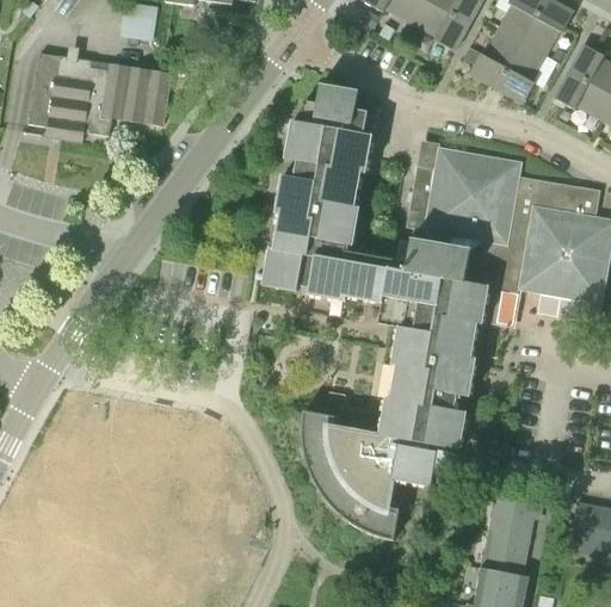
[(127,0),(124,33),(156,36),(160,1),(143,0),(127,0)]
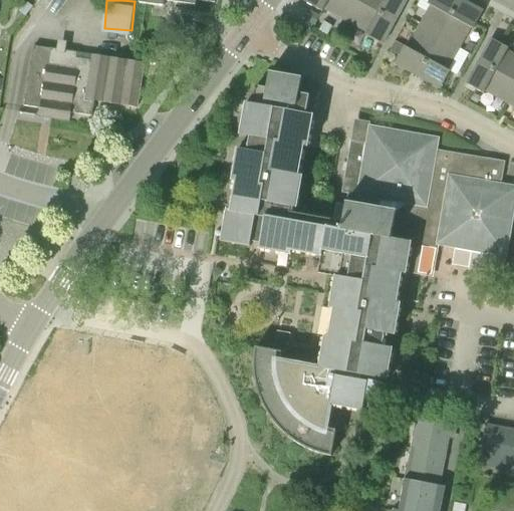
[(344,18),(355,0),(307,0),(322,9),(324,6),(344,18)]
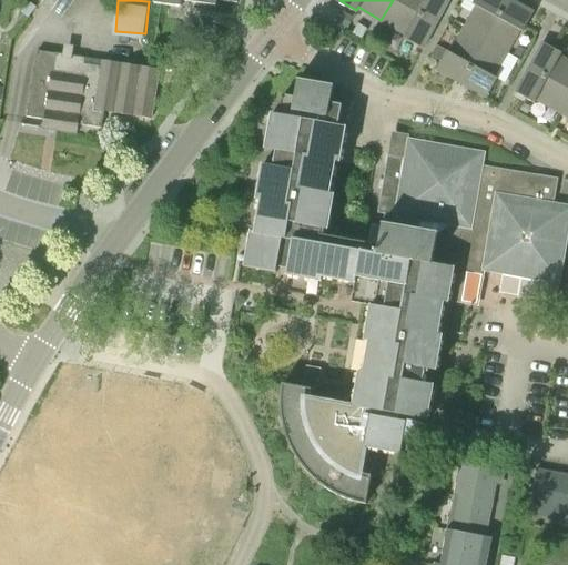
[(422,46),(436,21),(398,0),(393,0),(381,20),(404,32),(403,36),(422,46)]
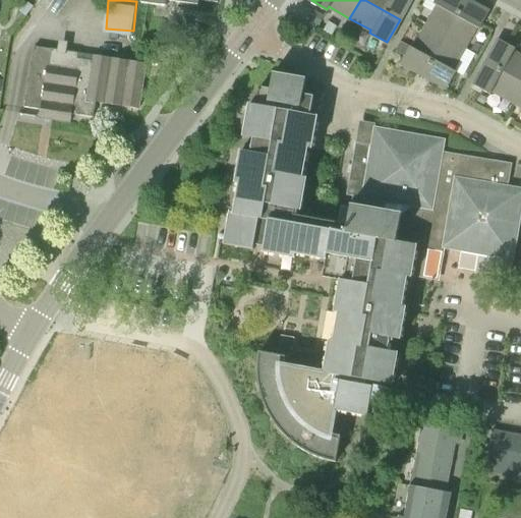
[(365,0),(400,19),(410,0),(365,0)]
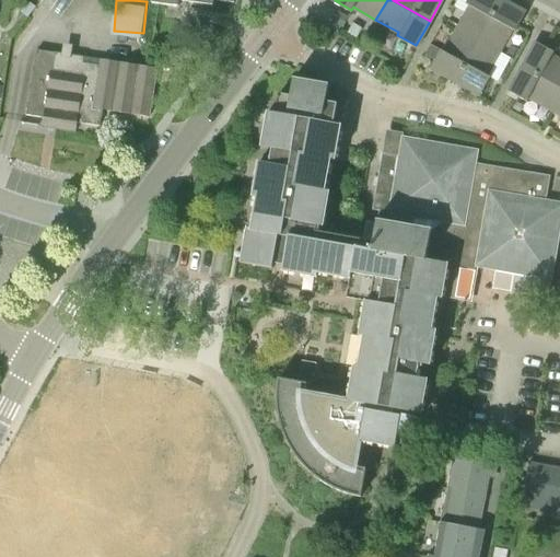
[(478,38),(498,0),(467,0),(466,2),(468,3),(456,26),(478,38)]
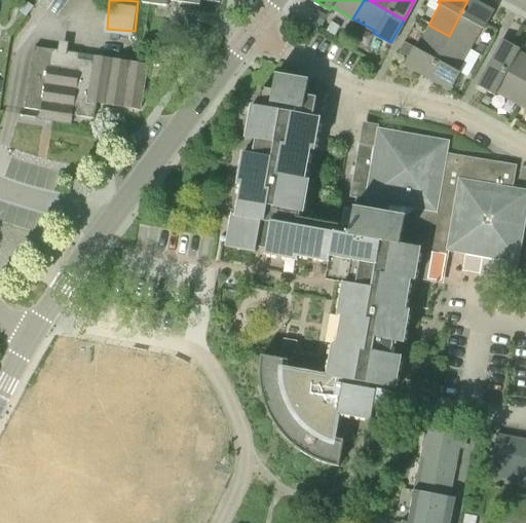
[(485,27),(494,8),(478,0),(467,0),(449,36),(470,47),(482,26),(485,27)]
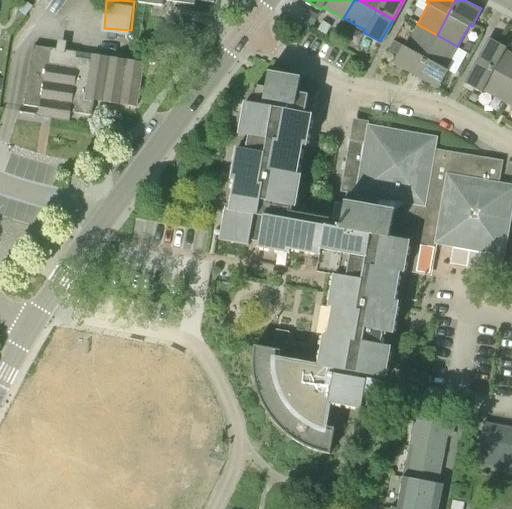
[(393,62),(416,74),(437,35),(417,24),(406,45),(403,44),(393,62)]
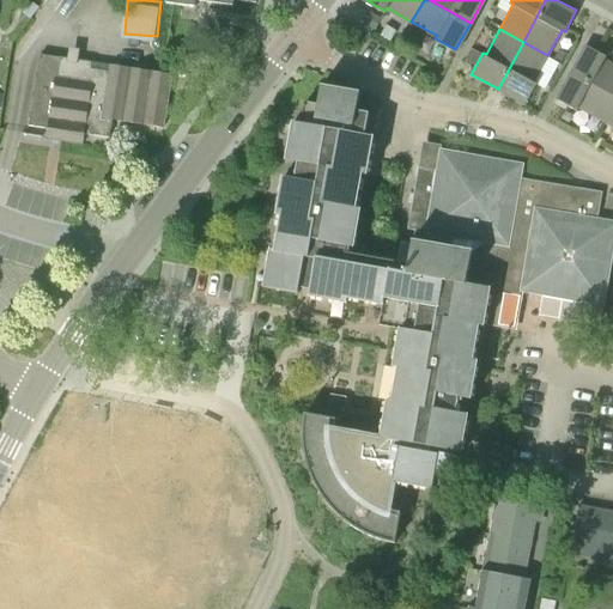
[(525,104),(536,81),(534,80),(547,55),(523,42),(498,89),(525,104)]
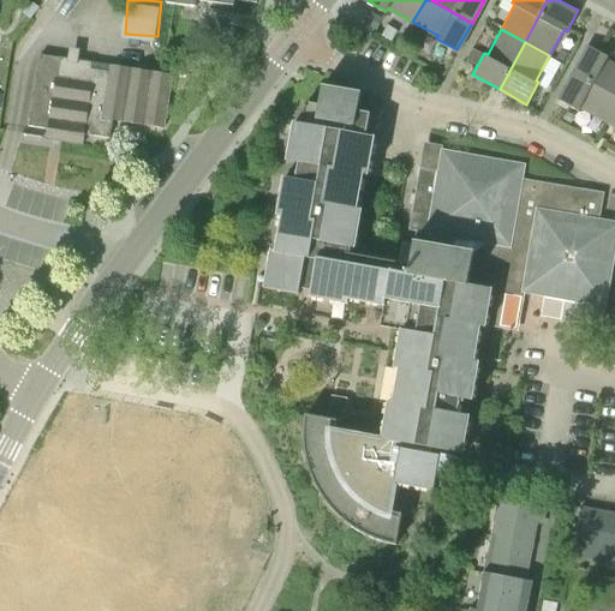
[(614,94),(614,61),(607,58),(608,54),(587,43),(572,71),(614,94)]
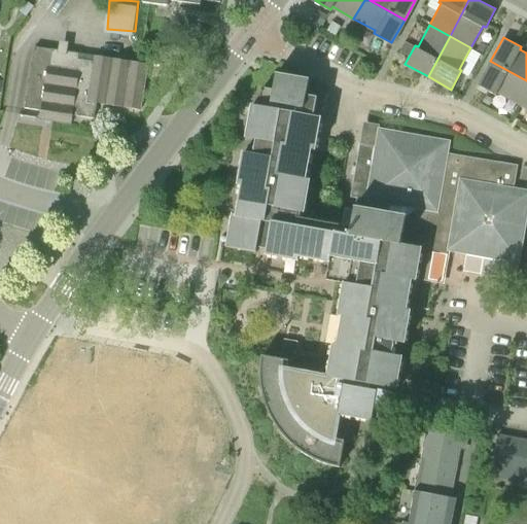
[(67,49),(68,40),(60,39),(58,47),(51,47),(32,44),(23,105),(40,108),(39,117),(70,121),(72,112),(94,116),(96,101),(94,59),(77,57),(78,51),(67,49)]
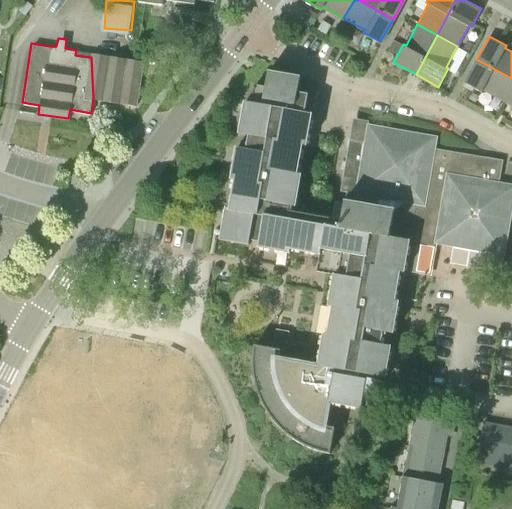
[(91,57),(93,98),(137,105),(144,60),(92,52),(91,57)]
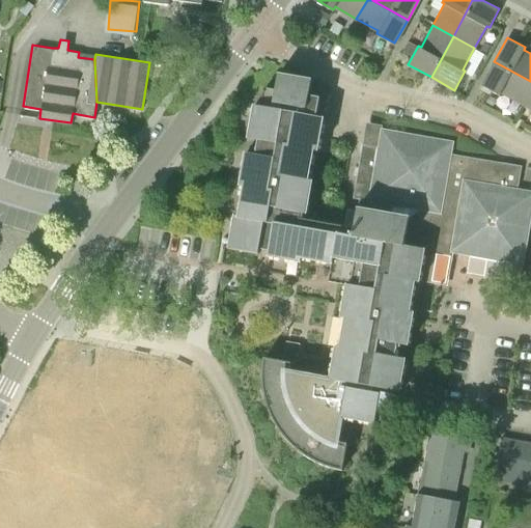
[(523,104),(530,88),(530,81),(494,61),(481,84),(500,94),(501,91),(523,104)]
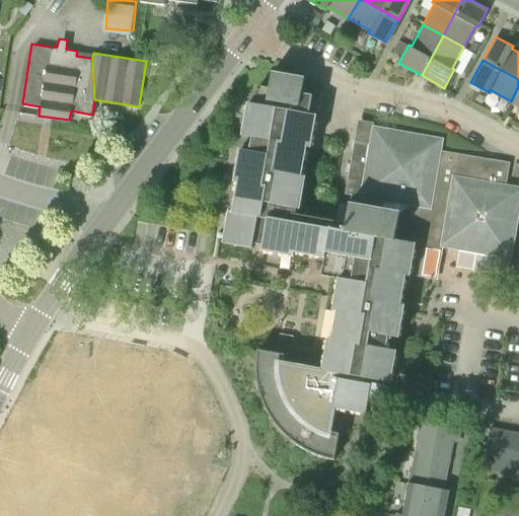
[(302,92),(304,77),(272,71),(269,87),(258,85),(254,102),(247,102),(241,134),(252,136),(249,150),(239,148),(233,180),(237,181),(230,211),(228,210),(222,240),(252,246),(253,241),(263,243),(262,249),(294,254),(294,251),(324,256),(324,254),(343,259),(343,261),(354,263),(352,273),(351,279),(339,276),(332,308),(337,309),(331,338),(327,337),(322,369),(283,362),(284,354),(284,353),(257,348),(256,359),(256,364),(256,376),(257,382),(261,393),(263,400),(266,407),(269,413),(273,420),(278,426),(283,431),(290,437),(295,442),(302,446),(308,450),(315,453),(322,455),(335,458),(339,432),(338,432),(329,430),(334,407),(366,413),(369,397),(379,399),(383,380),(390,382),(396,350),(386,348),(388,335),(398,337),(404,304),(400,303),(404,274),(409,275),(412,259),(413,253),(415,240),(511,256),(518,208),(518,185),(506,183),(510,160),(441,148),(442,136),(372,125),(369,143),(354,140),(351,159),(386,166),(383,189),(346,181),(345,193),(351,194),(346,221),(295,212),(296,208),(299,209),(305,176),(301,175),(306,146),(310,147),(316,115),(309,114),(312,94),(302,92)]
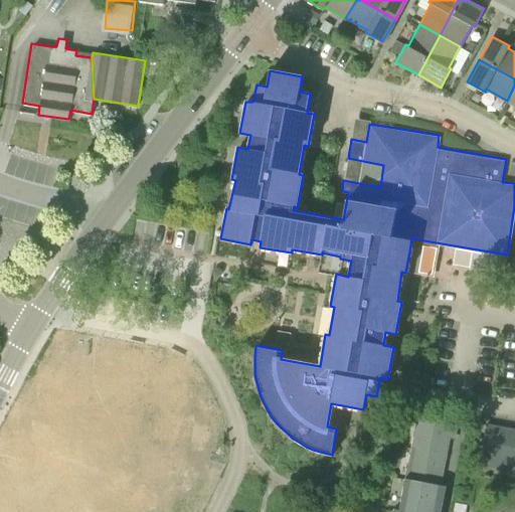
[(383,165),(348,158),(343,180),(380,187),(383,165)]
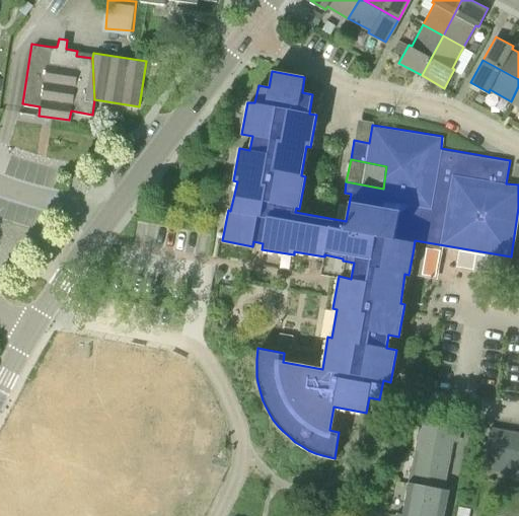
[(421,418),(417,439),(453,446),(455,437),(459,437),(462,426),(421,418)]
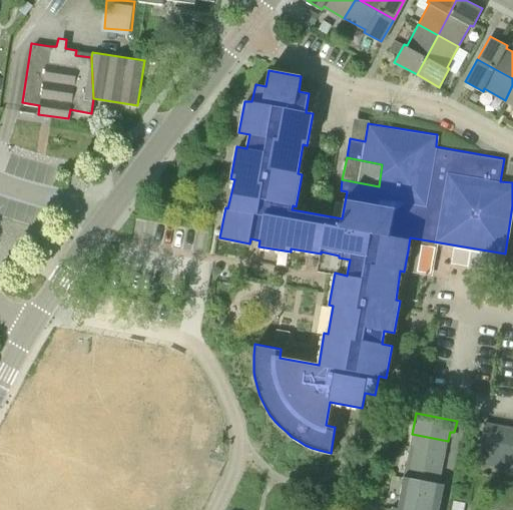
[(508,468),(512,445),(512,426),(485,421),(477,461),(508,468)]
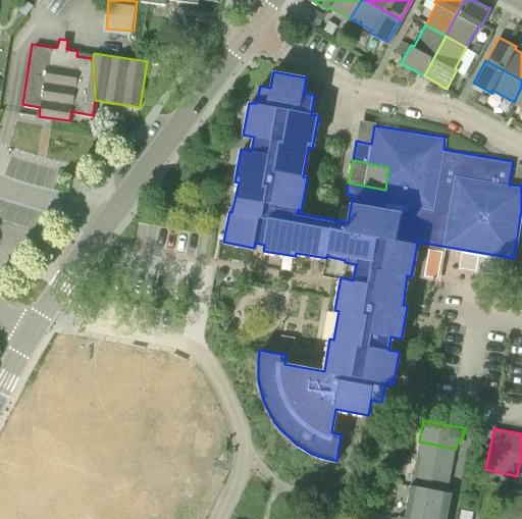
[(453,468),(456,449),(419,442),(415,461),(453,468)]
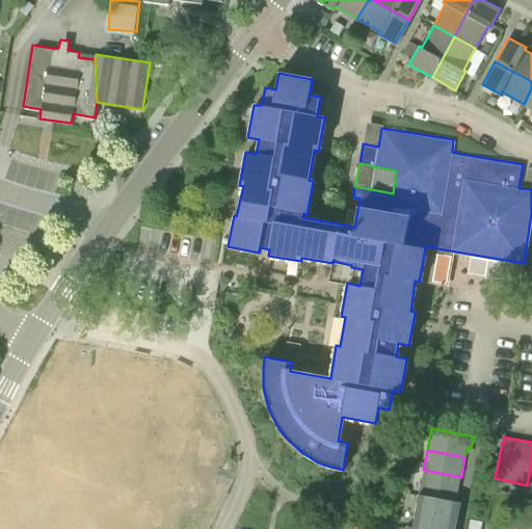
[(457,498),(461,477),(423,470),(420,491),(457,498)]
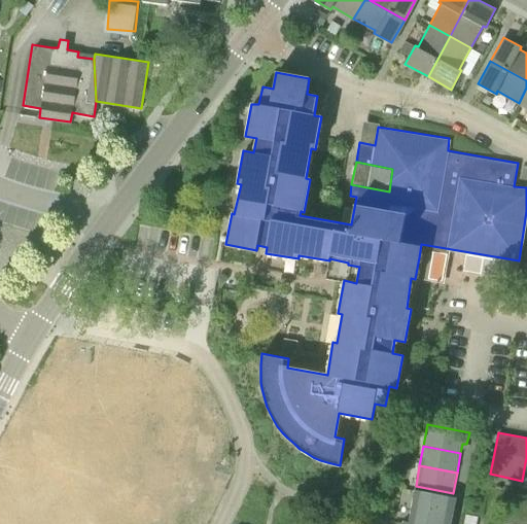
[(455,510),(457,497),(452,496),(453,493),(416,486),(412,505),(449,513),(450,509),(455,510)]
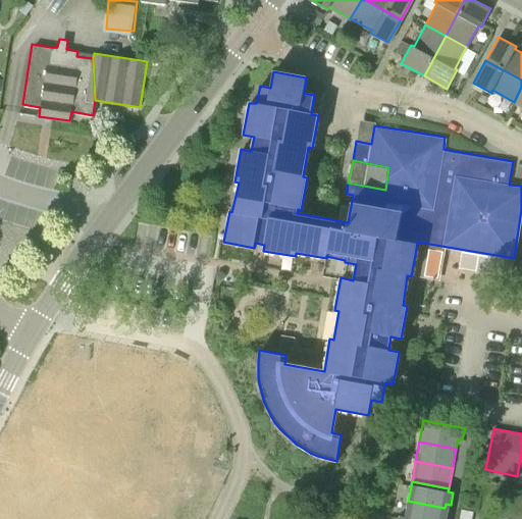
[(441,518),(445,508),(408,501),(405,516),(400,515),(398,518),(441,518)]
